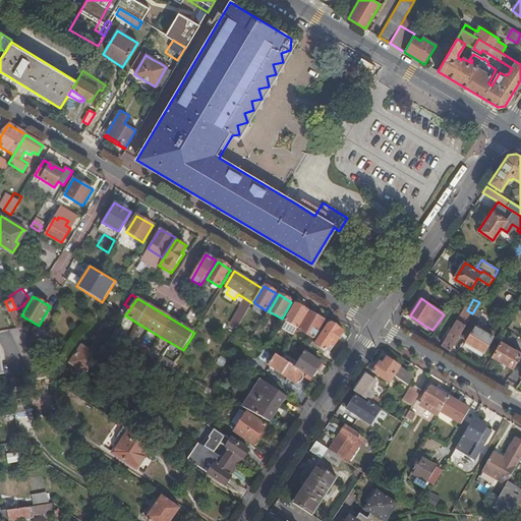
[(242,304),(230,325),(231,326),(237,330),(250,306),(246,303),(244,305),(242,304)]
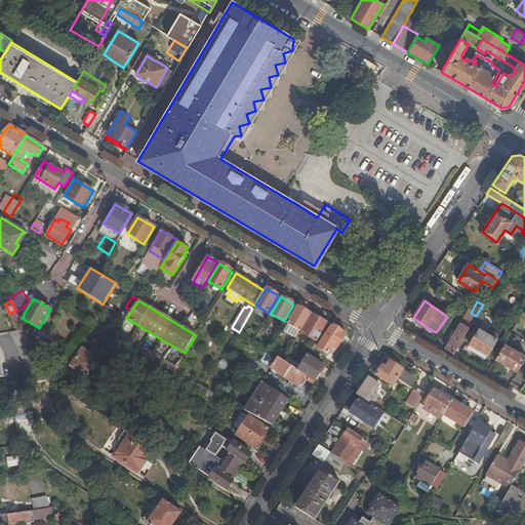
[(301,332),(312,315),(297,307),(287,324),(288,325),(284,331),(295,337),(299,331),(301,332)]
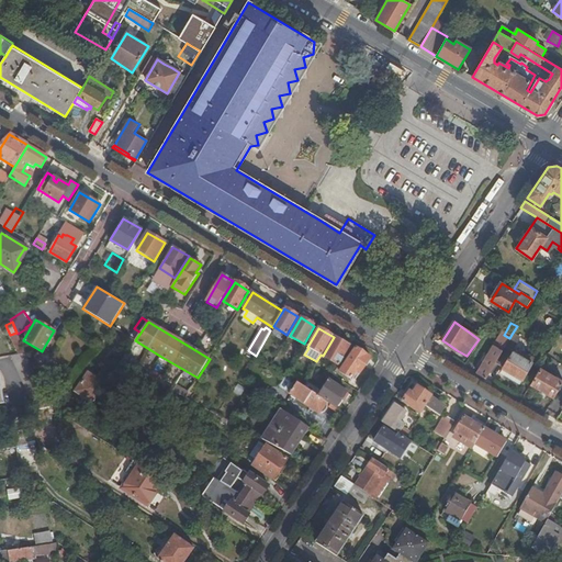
[(10,335),(19,353),(25,352),(18,334),(17,333),(10,335)]
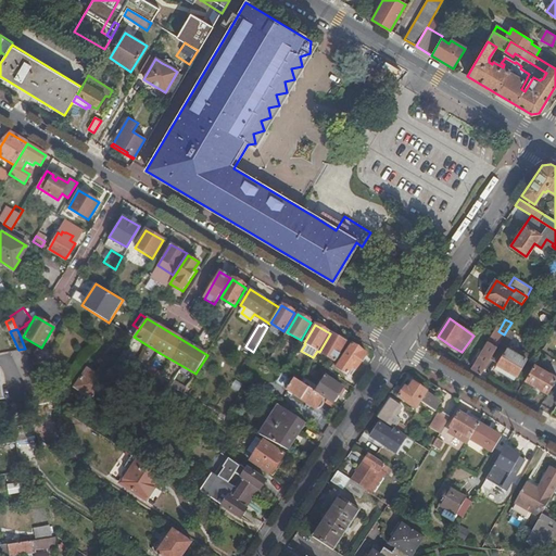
[(496,329),(472,370),(480,375),(490,359),(498,343),(504,335),(498,331),(496,329)]
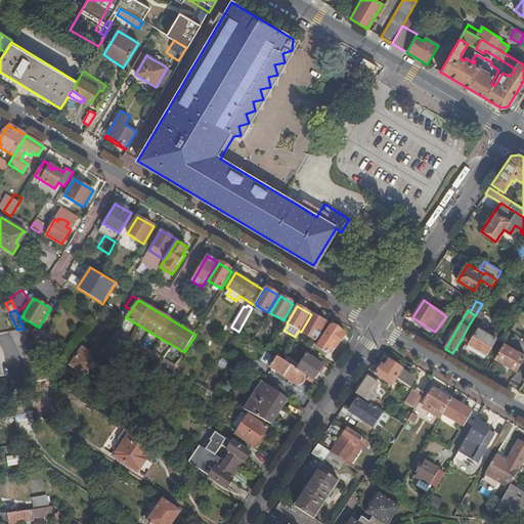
[(478,310),(475,315),(470,323),(478,328),(485,315),(478,310)]
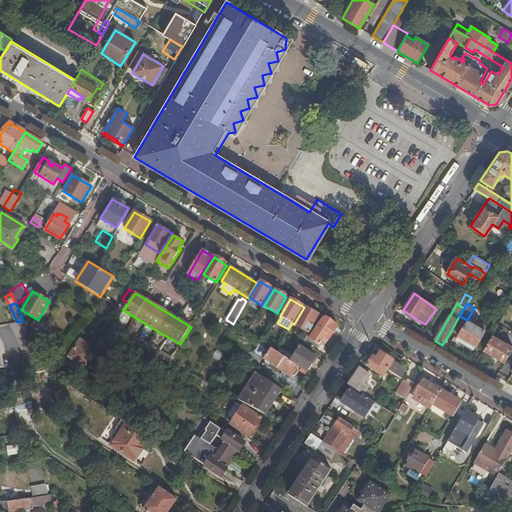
[(309,333),(319,316),(305,307),(294,325),(309,333)]
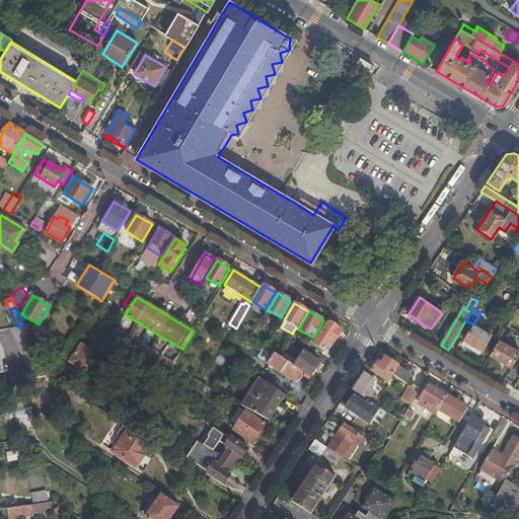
[(465,320),(457,336),(482,351),(494,331),(488,326),(485,331),(473,324),(465,320)]
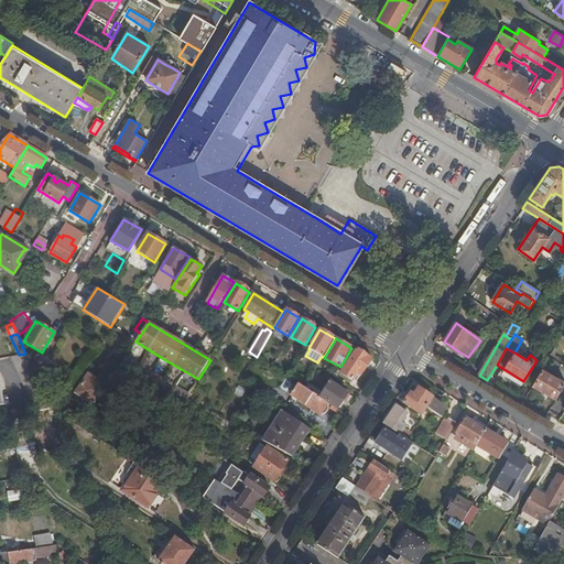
[(372,359),(357,349),(342,373),(353,381),(359,373),(361,375),(372,359)]
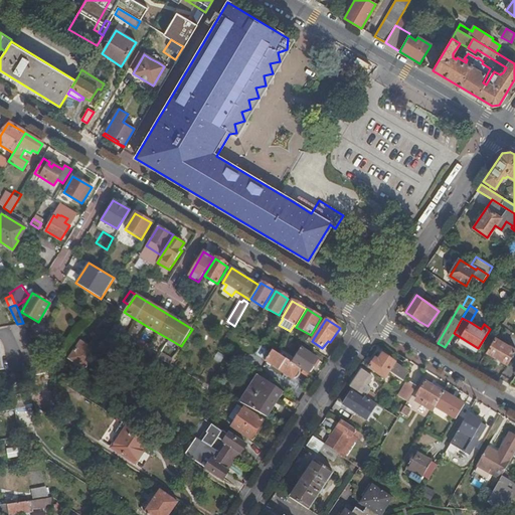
[(9,326),(33,375),(47,372),(23,323),(17,324),(9,326)]
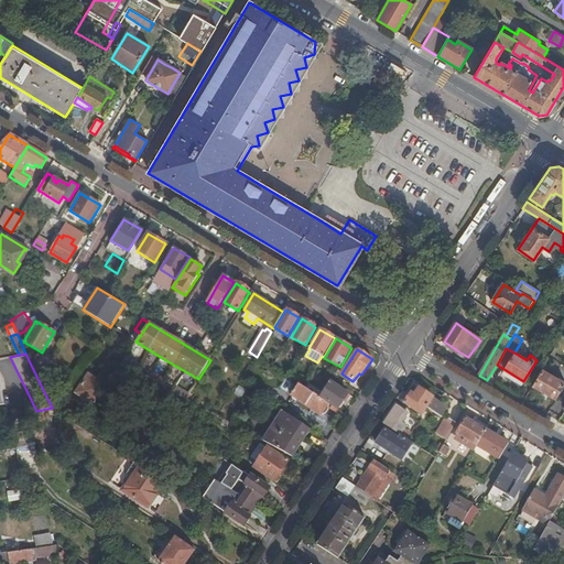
[(140,364),(127,356),(121,364),(134,371),(140,364)]
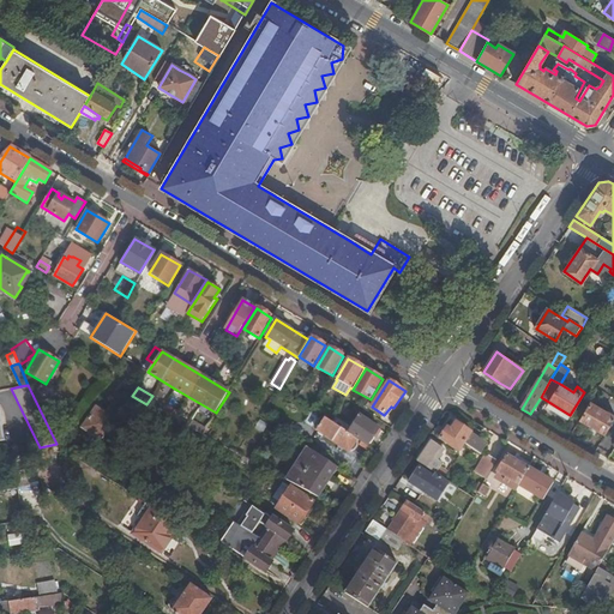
[(581,421),(605,435),(613,419),(613,416),(591,403),(581,421)]
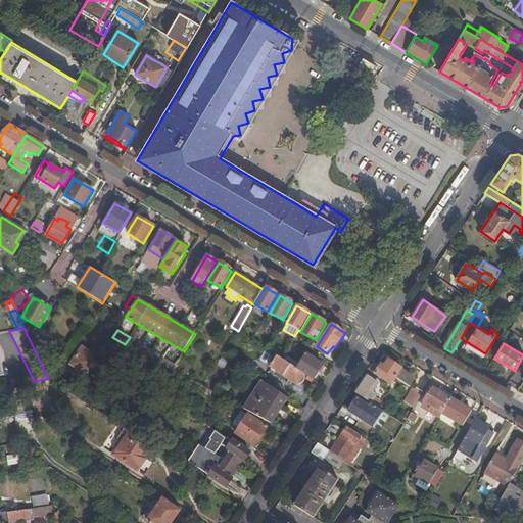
[(87,376),(99,357),(101,353),(97,350),(94,355),(82,347),(69,365),(87,376)]
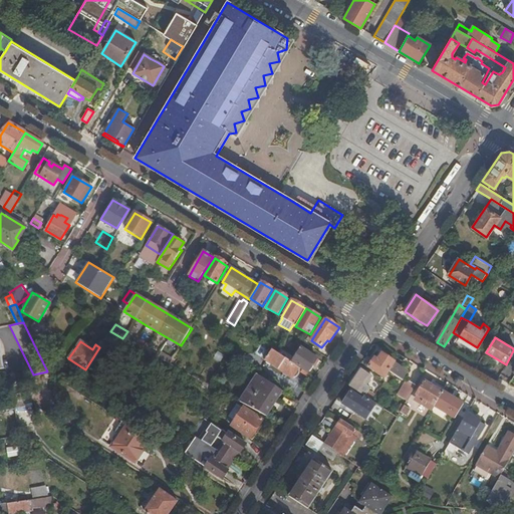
[(263,344),(262,343),(256,353),(265,360),(272,350),(263,344)]
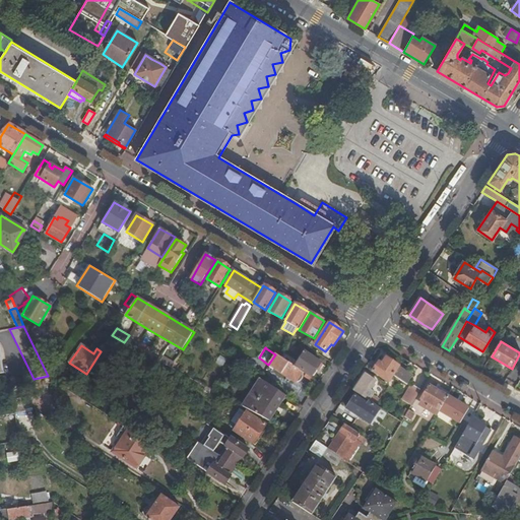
[(296,366),(311,377),(321,363),(305,352),(296,366)]
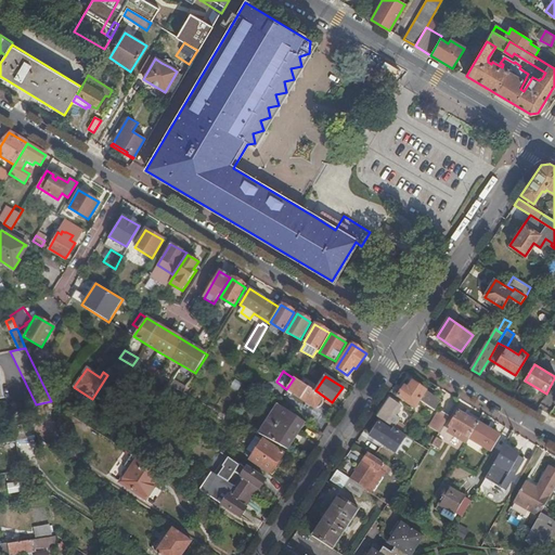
[(294,378),(286,389),(317,409),(321,407),(322,403),(324,398),(314,391),(300,382),(294,378)]
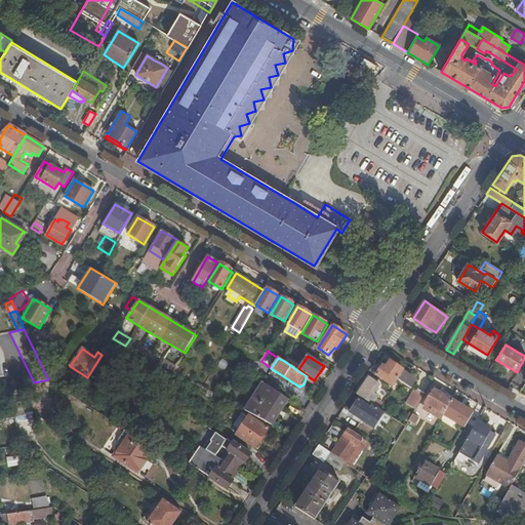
[(410,388),(416,378),(391,361),(386,367),(384,366),(377,375),(393,386),(397,379),(410,388)]
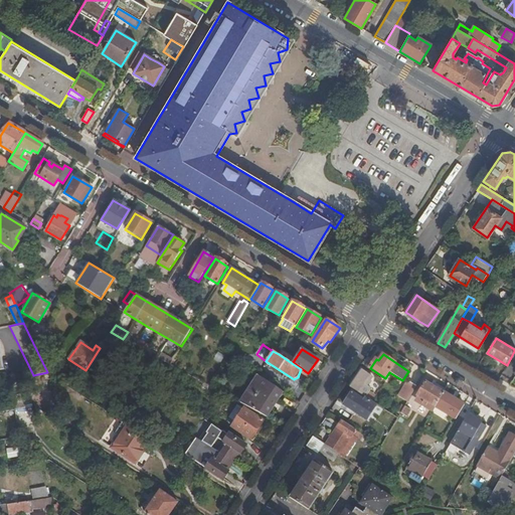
[(366,397),(369,393),(369,392),(372,388),(368,385),(373,377),(362,370),(350,387),(351,387),(351,388),(352,388),(353,389),(355,390),(356,391),(359,392),(359,393),(360,393),(362,395),(364,396),(365,397),(366,397)]
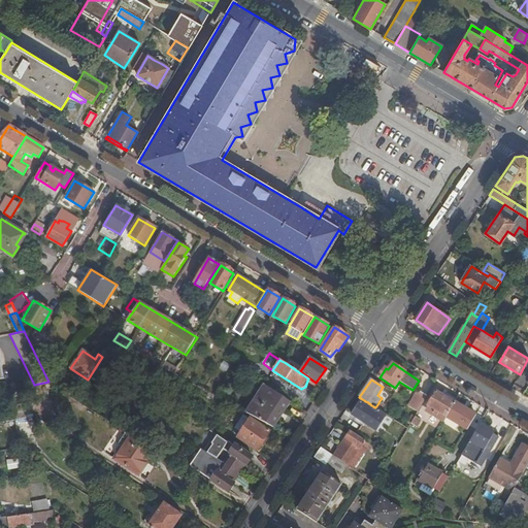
[(272,427),(290,401),(264,386),(246,413),(272,427)]
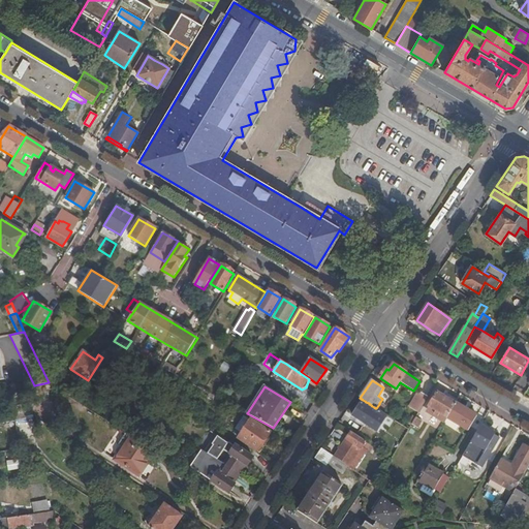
[(418,412),(428,396),(419,391),(409,407),(418,412)]
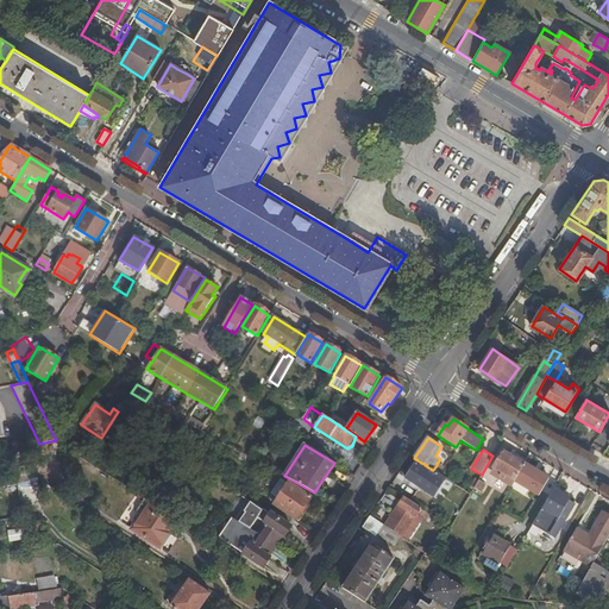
[(515,482),(525,464),(503,452),(494,469),(515,482)]
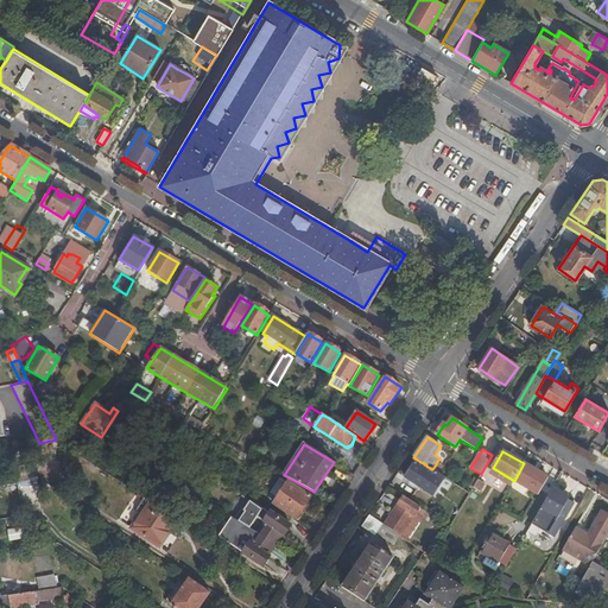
[(314,492),(317,493),(336,464),(334,462),(314,492)]
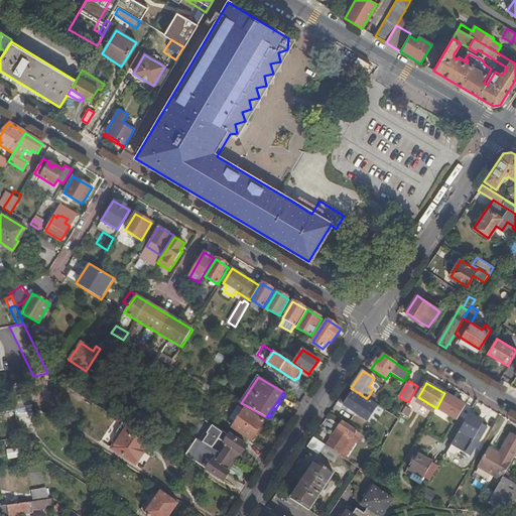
[(15,410),(33,407),(31,393),(13,396),(15,410)]
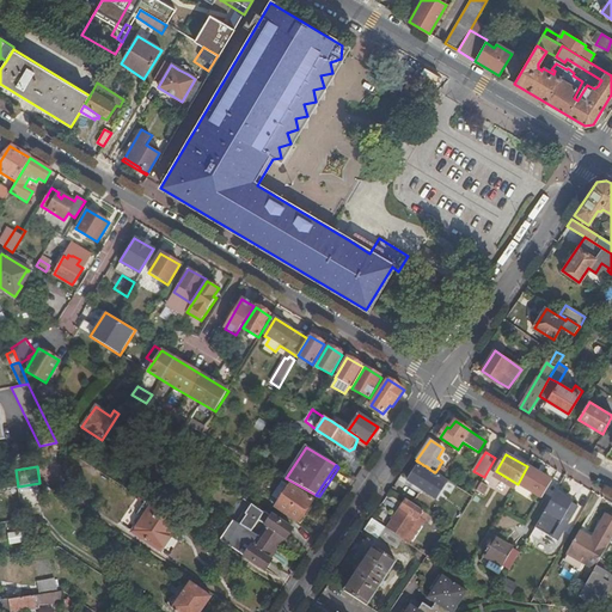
[(409,481),(409,482),(436,500),(448,482),(444,478),(441,477),(435,472),(433,475),(418,466),(409,481)]
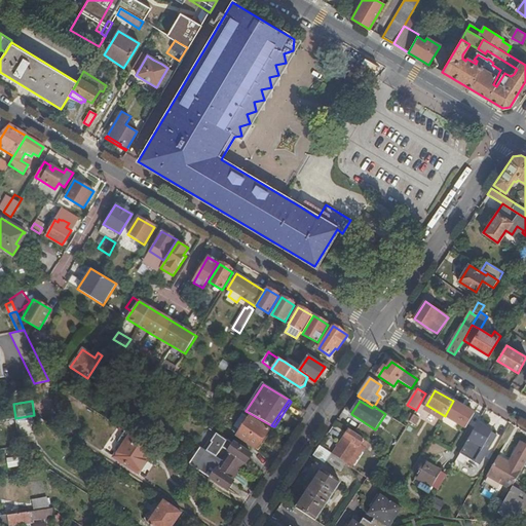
[(379,410),(383,405),(377,401),(377,402),(374,406),(379,410)]
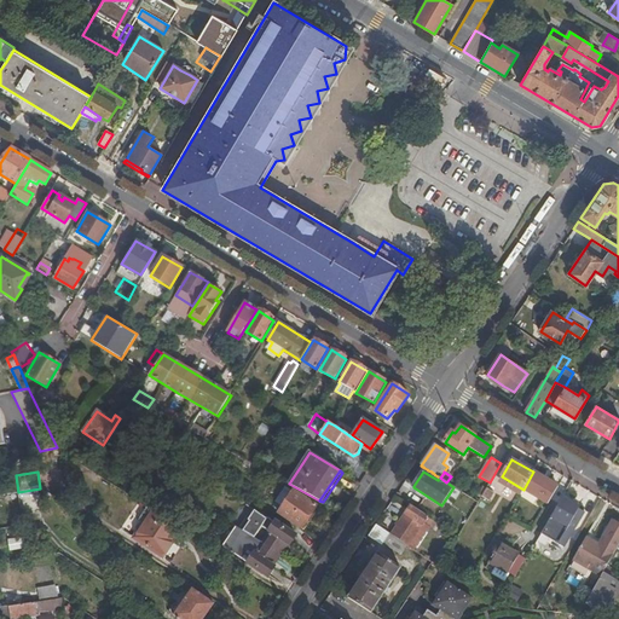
[(557,487),(533,472),(524,490),(548,504),(557,487)]
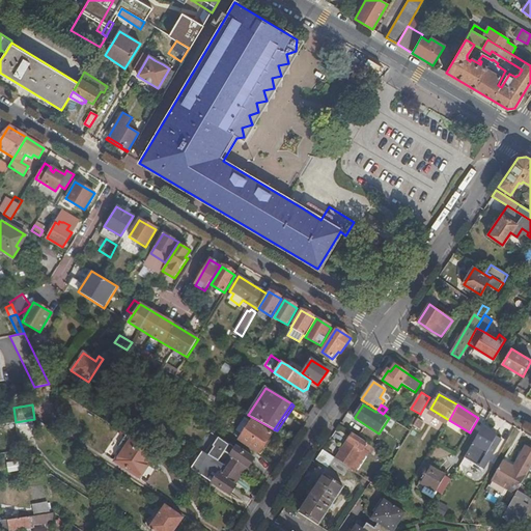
[(242,435),(251,422),(245,418),(235,431),(242,435)]
